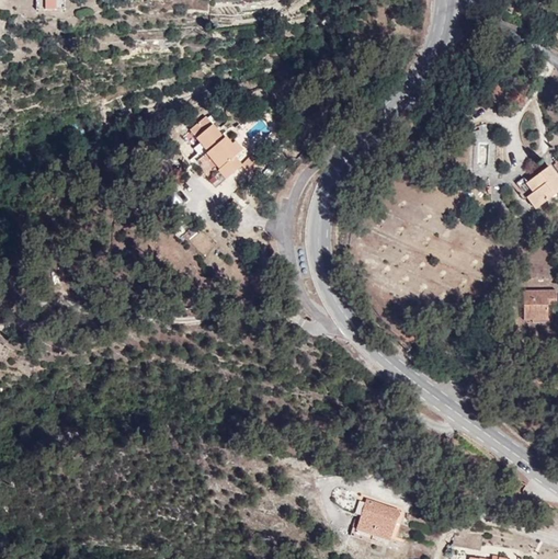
[(31,0),(32,9),(61,7),(60,0),(31,0)]
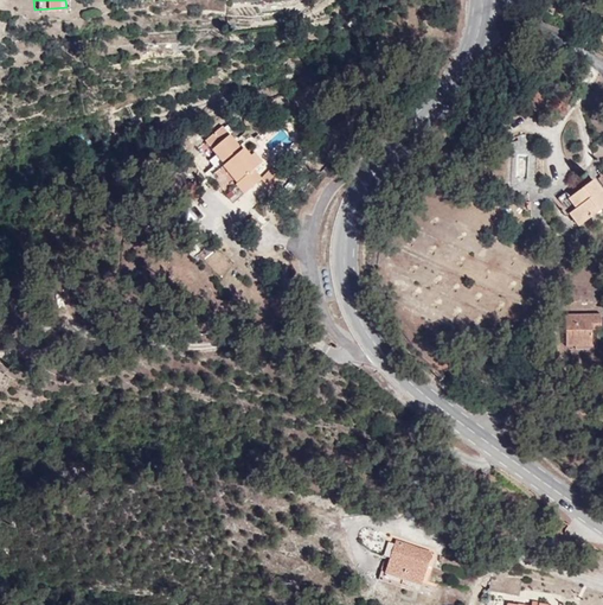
[(293,169),(230,118),(200,144),(258,201),(293,169)]
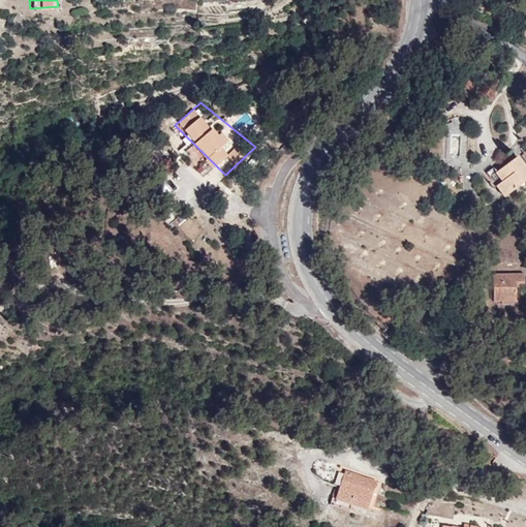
[(525,153),(523,150),(516,154),(525,167),(525,153)]
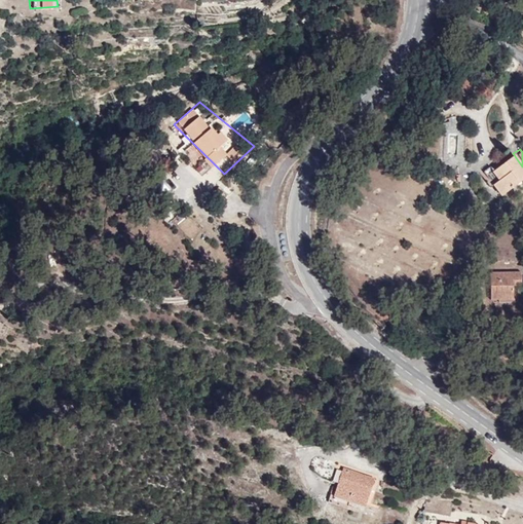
[(499,195),(522,178),(522,171),(512,157),(492,173),(498,180),(491,185),(499,195)]
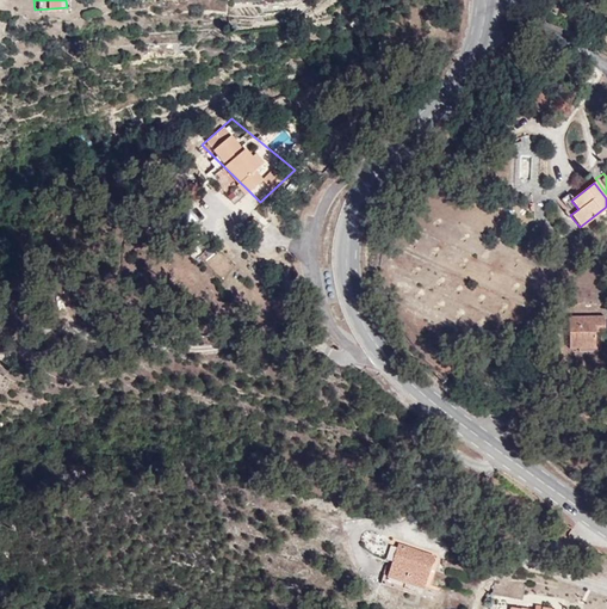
[(558,196),(562,209),(569,207),(565,194),(558,196)]
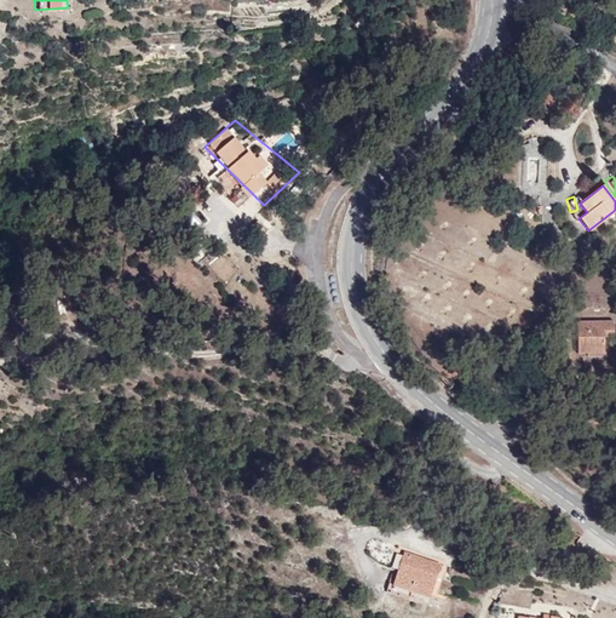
[(604,330),(579,324),(580,356),(606,355),(604,330)]
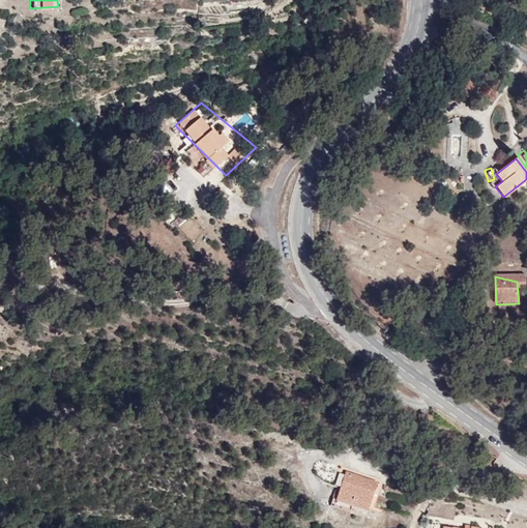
[(369,514),(378,487),(345,476),(337,504),(353,510),(369,514)]
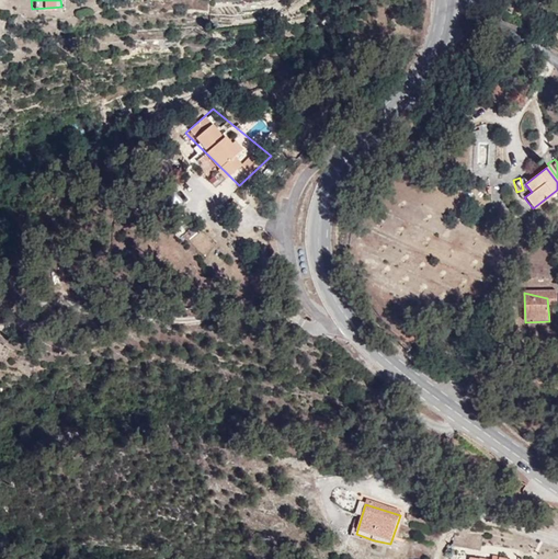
[(372,548),(374,540),(356,534),(350,533),(348,540),(372,548)]
